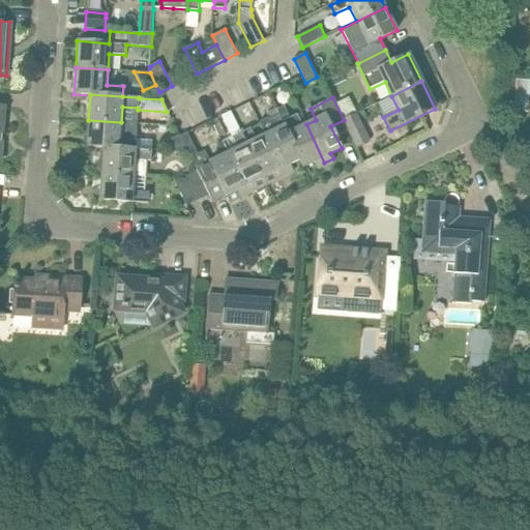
[(276,109),(278,114),(283,122),(282,122),(300,159),(299,159),(303,167),(314,162),(317,167),(324,163),(306,124),(302,126),(296,115),(290,118),(284,106),(276,109)]
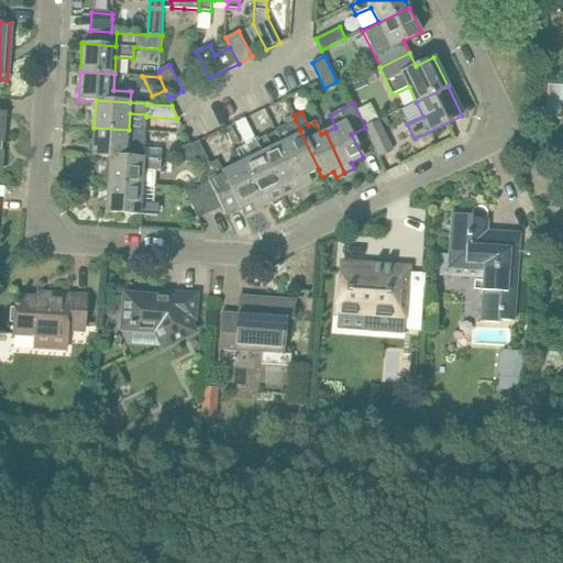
[(308,175),(318,169),(319,169),(299,130),(300,130),(296,121),(286,127),(285,124),(275,130),(276,131),(275,132),(280,144),(282,144),(301,184),(310,179),(308,175)]
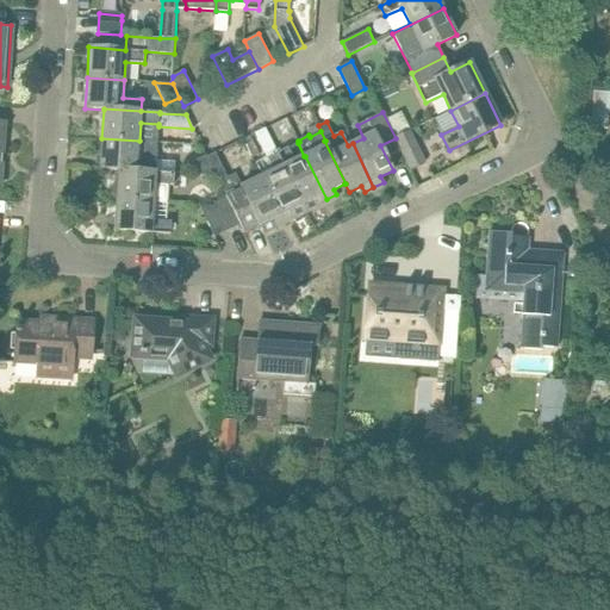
[(409,132),(396,138),(411,169),(424,163),(409,132)]
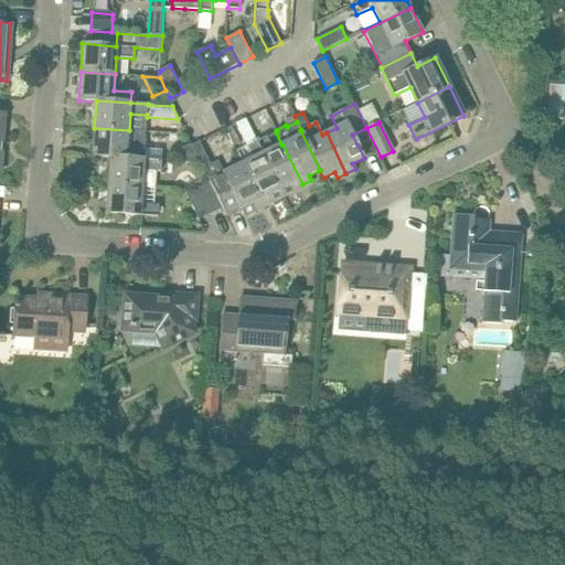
[(92,157),(109,158),(144,160),(145,159),(145,148),(128,147),(129,130),(94,128),(92,157)]
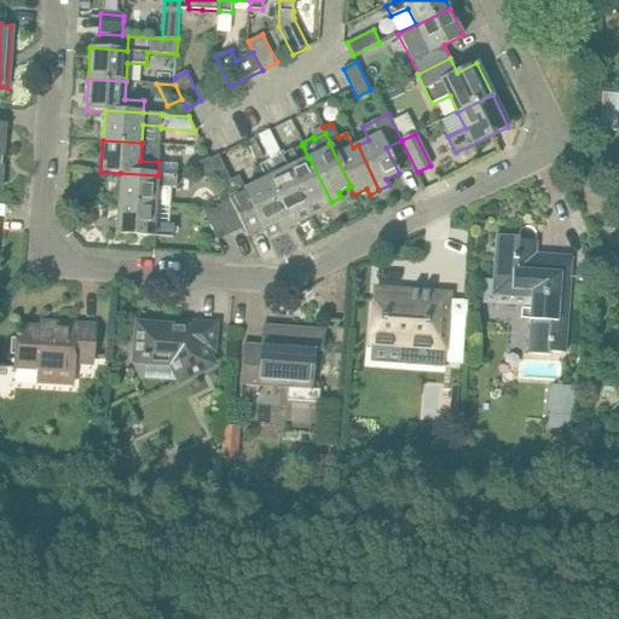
[(323,206),(331,202),(310,158),(308,158),(299,163),(293,150),(282,155),(312,217),(325,209),(323,206)]
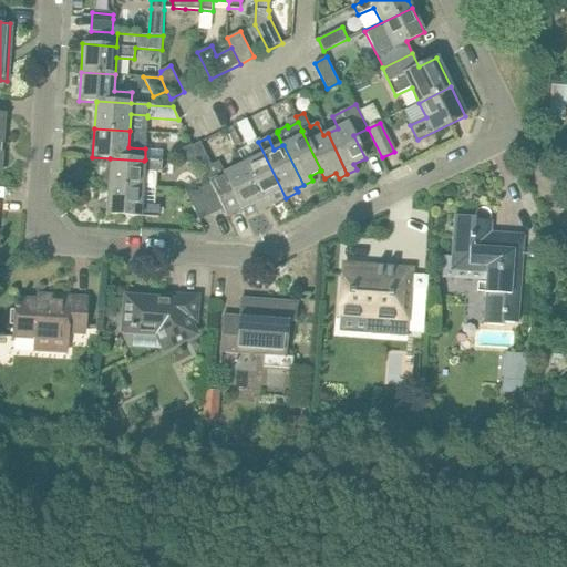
[(272,204),(286,198),(258,142),(248,147),(255,160),(244,164),(264,205),(271,200),(272,204)]
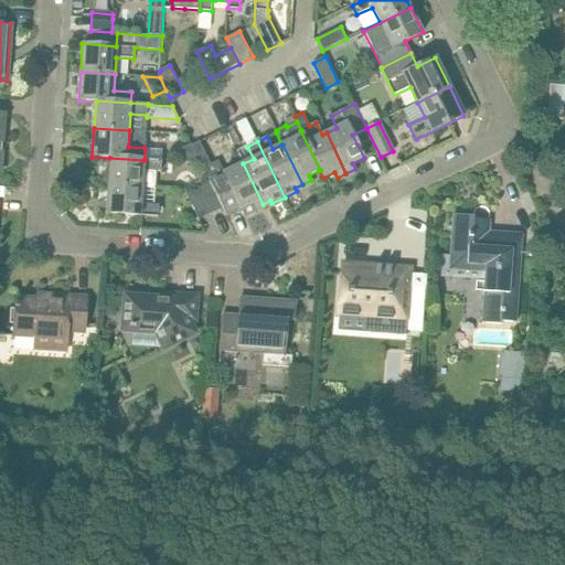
[(185,162),(201,163),(194,150),(191,145),(179,150),(185,162)]
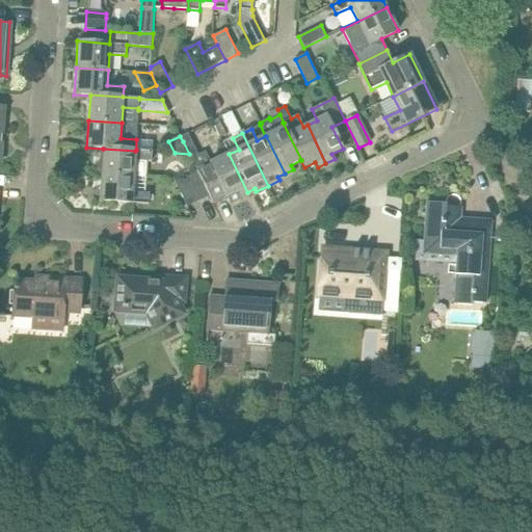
[(239,196),(247,192),(229,154),(211,163),(205,152),(198,155),(190,137),(183,141),(189,154),(197,173),(202,181),(209,195),(213,203),(225,195),(230,205),(241,198),(239,196)]
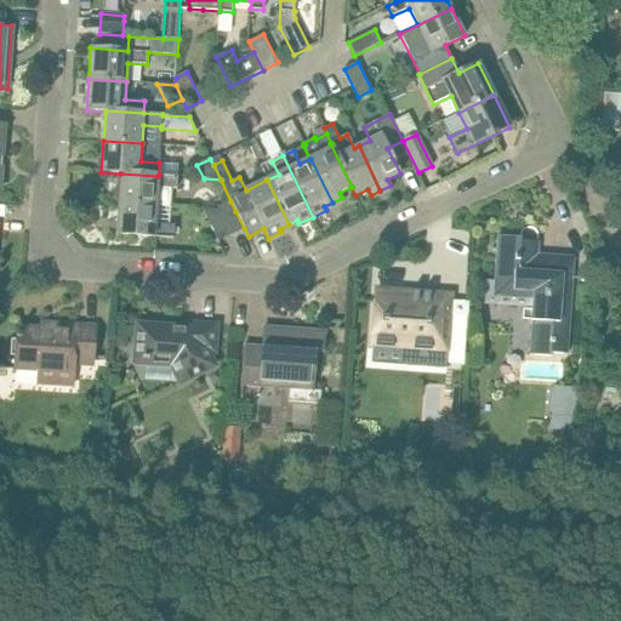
[(177,176),(159,175),(158,176),(120,174),(119,203),(157,205),(169,205),(170,188),(177,189),(177,176)]
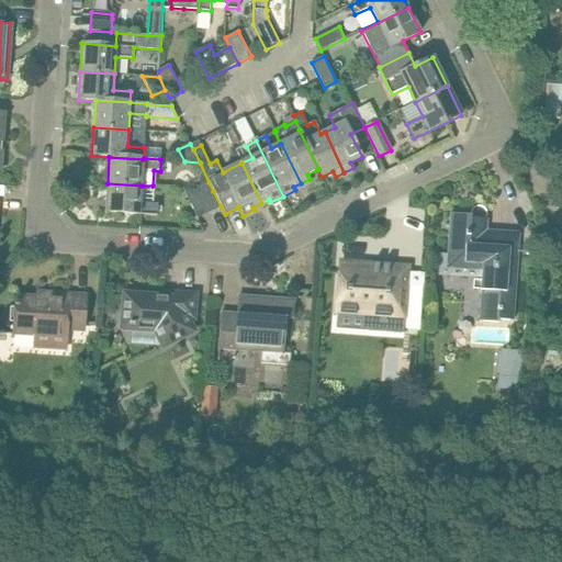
[(213,191),(209,182),(197,187),(199,191),(210,212),(221,206),(213,191)]
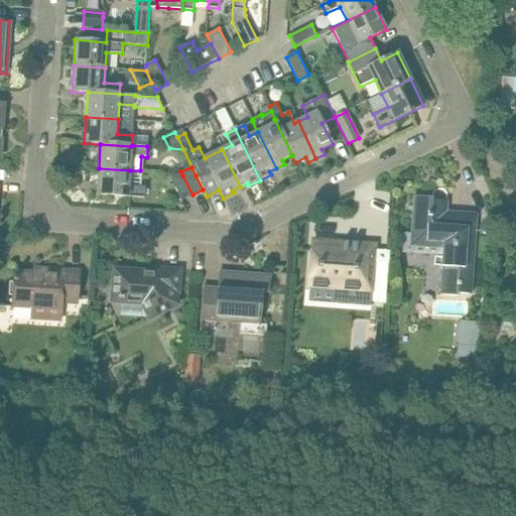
[(129,186),(130,170),(99,168),(97,195),(144,198),(144,187),(129,186)]
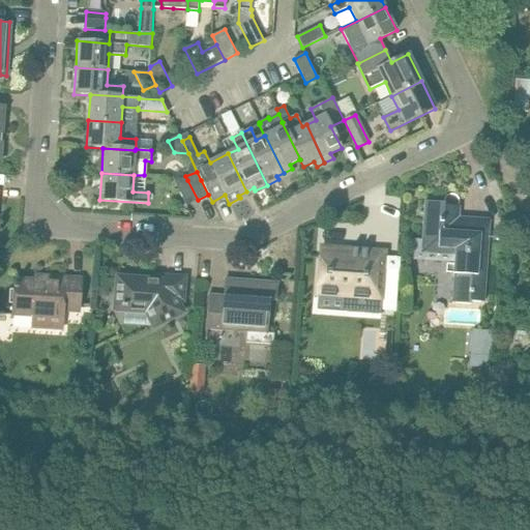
[(186,206),(198,200),(187,180),(173,178),(177,187),(186,206)]
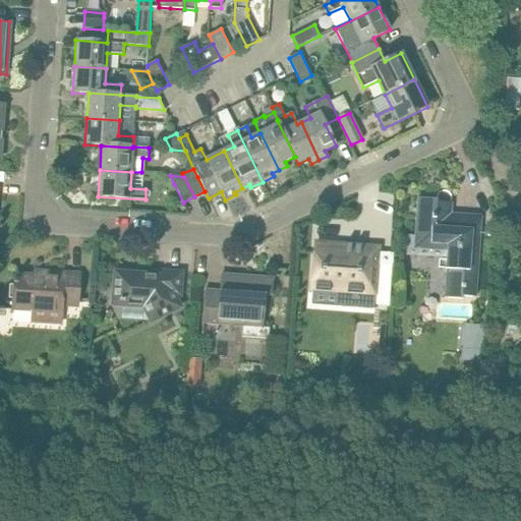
[(476,297),(479,236),(481,216),(444,214),(445,203),(438,201),(438,199),(417,197),(416,218),(415,237),(430,238),(430,243),(448,244),(446,269),(447,269),(445,298),(463,299),(463,296),(476,297)]
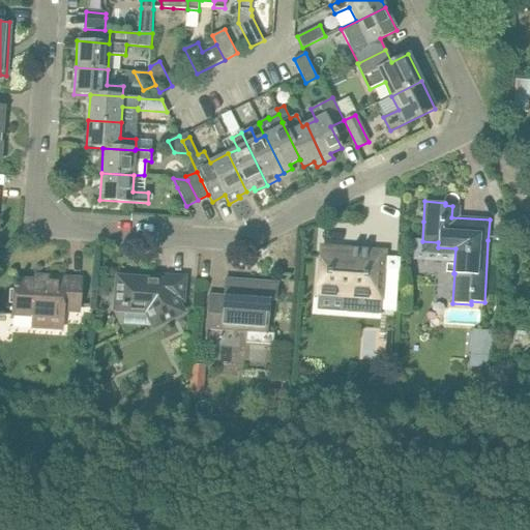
[(320,272),(318,296),(346,298),(345,312),(380,315),(381,301),(383,273),(384,253),(347,249),(347,254),(321,252),(320,272)]
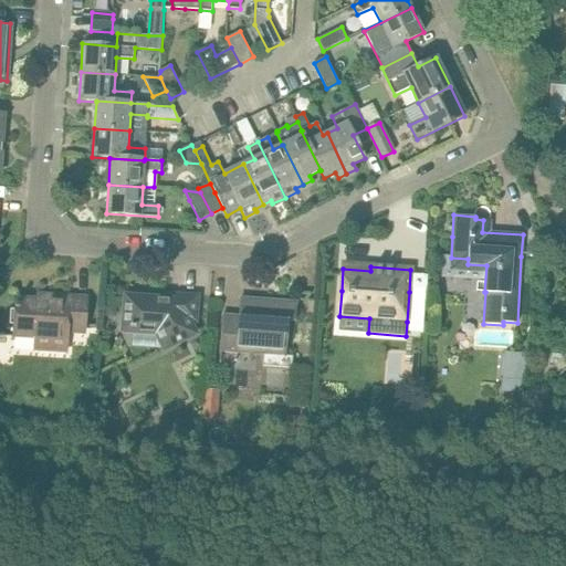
[(197,323),(197,317),(198,295),(175,294),(175,305),(161,304),(163,299),(125,295),(124,313),(127,313),(130,332),(155,333),(164,350),(196,335),(189,322),(197,323)]
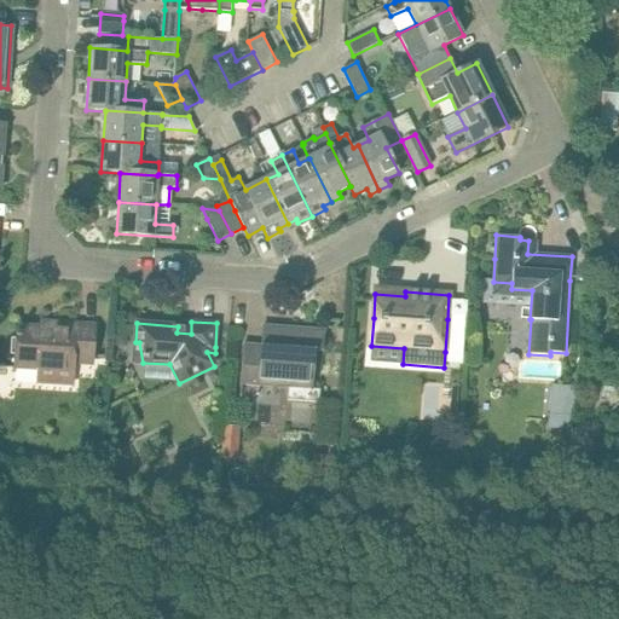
[(92,364),(92,350),(94,325),(55,323),(55,329),(17,327),(16,351),(15,368),(35,369),(34,383),(71,387),(73,363),(92,364)]
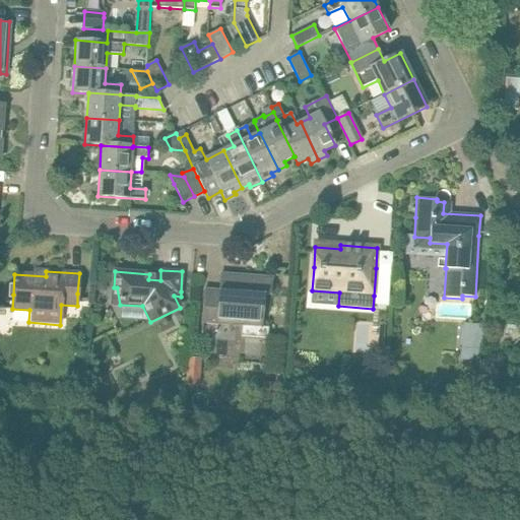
[(268,327),(262,326),(265,295),(271,296),(272,277),(220,274),(219,290),(205,289),(202,323),(242,326),(241,336),(267,338),(268,327)]
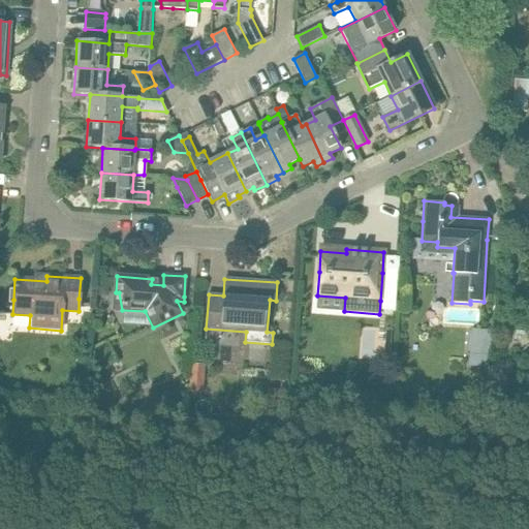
[(472,366),(489,367),(490,354),(473,353),(472,366)]
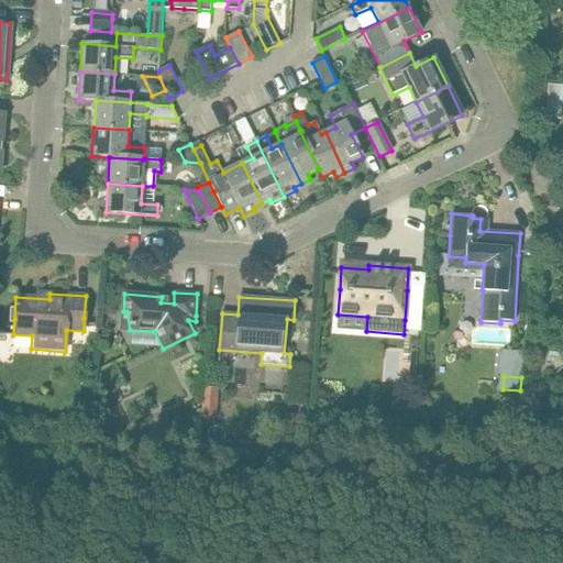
[(203,387),(202,417),(216,418),(218,388),(203,387)]
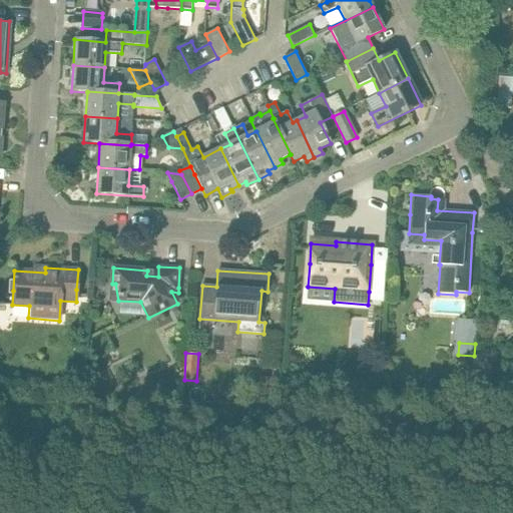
[(499,377),(498,394),(508,395),(509,378),(499,377)]
